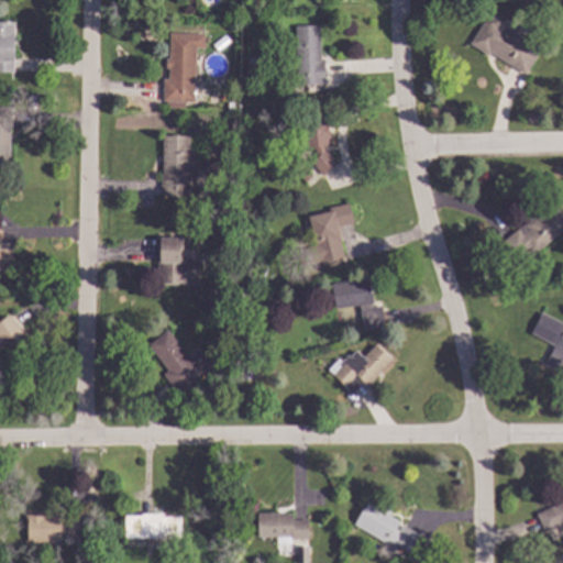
[(506,25),(505,26),(541,48),(525,75),(490,53),(488,56),(470,44),(488,14),(506,25)]
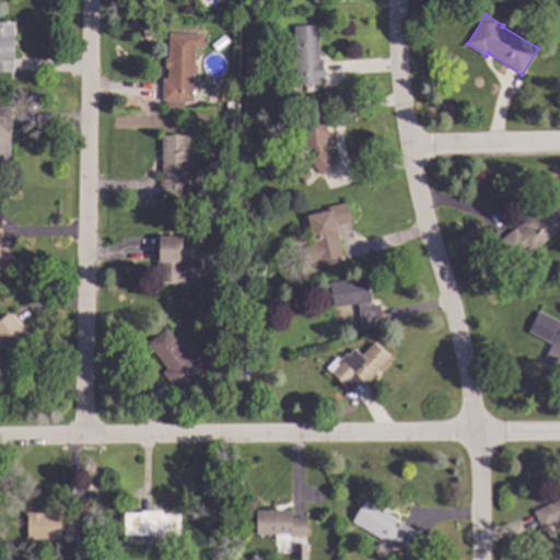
[(13,72),(0,72),(0,22),(14,23),(13,72)]
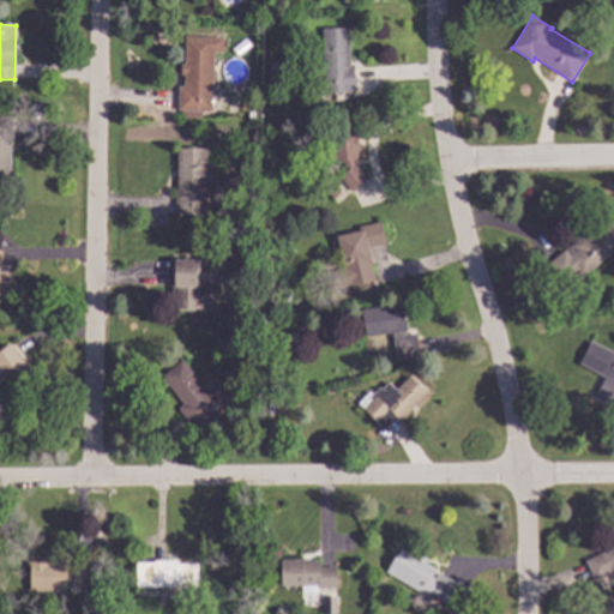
[(349,65),(353,65),(354,92),(324,94),(321,29),(348,28),(349,65)]
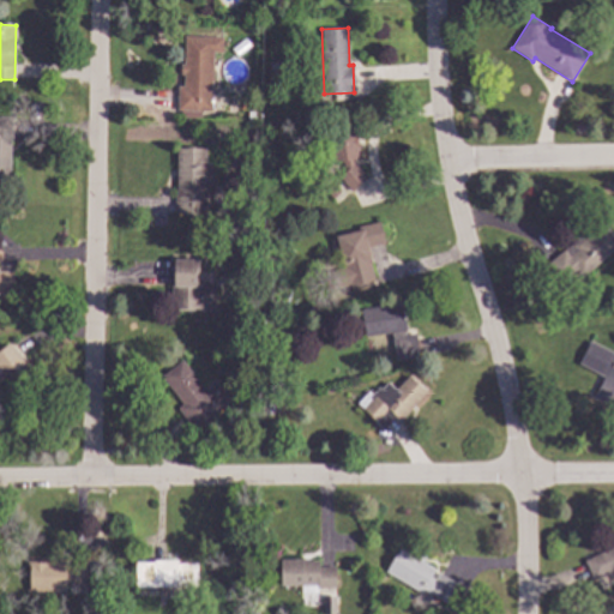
[(223,53),(214,53),(212,112),(178,110),(179,86),(184,86),(184,74),(181,74),(181,62),(185,62),(185,36),(223,37),(223,53)]
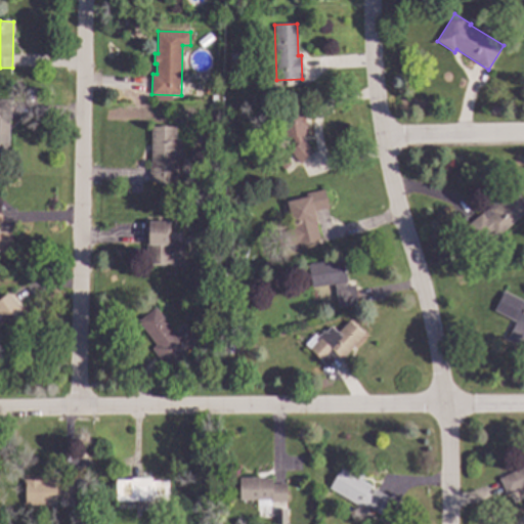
[(192,87),(187,92),(182,86),(187,82),(192,87)]
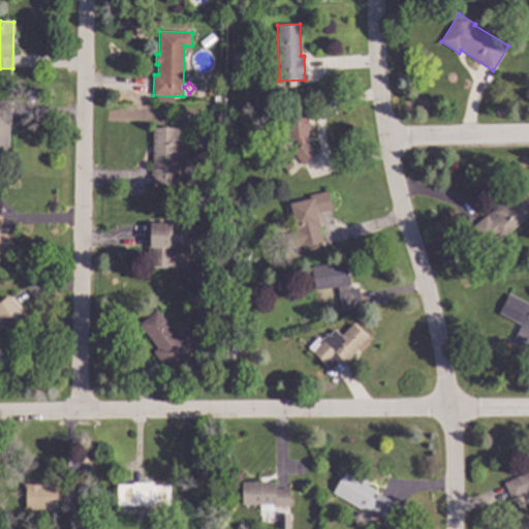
[(10,119),(9,119),(8,154),(0,154),(0,101),(10,101),(10,119)]
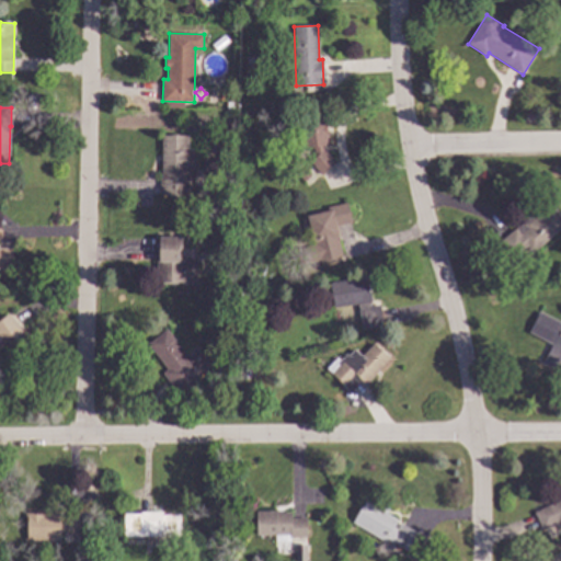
[(328,145),(323,146),(323,150),(324,149),(335,162),(321,175),(310,162),(315,157),(313,148),(305,149),(300,118),(324,115),(328,145)]
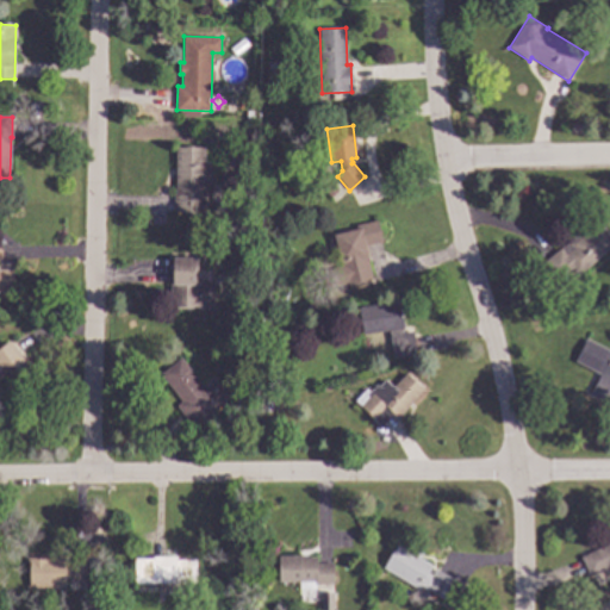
[(205,166),(211,166),(211,184),(205,184),(205,213),(175,213),(175,148),(205,148),(205,166)]
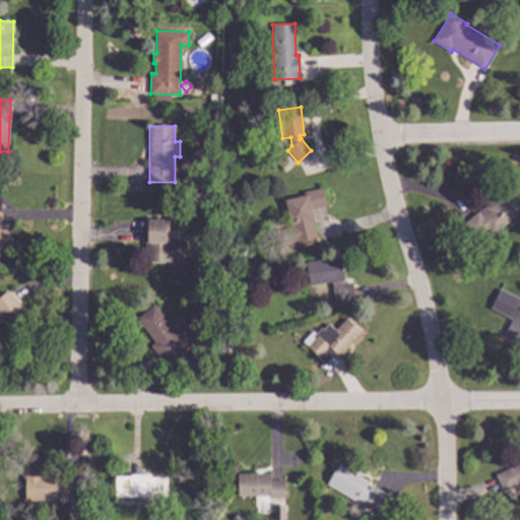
[(288,164),(282,169),(275,161),(281,155),(288,164)]
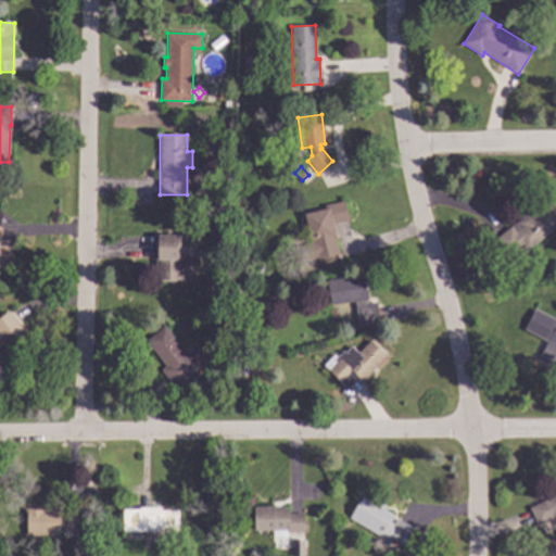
[(349,220),(331,225),(339,254),(316,260),(316,257),(297,263),(293,248),(313,242),(312,241),(311,241),(304,215),(326,210),(325,206),(343,201),(349,220)]
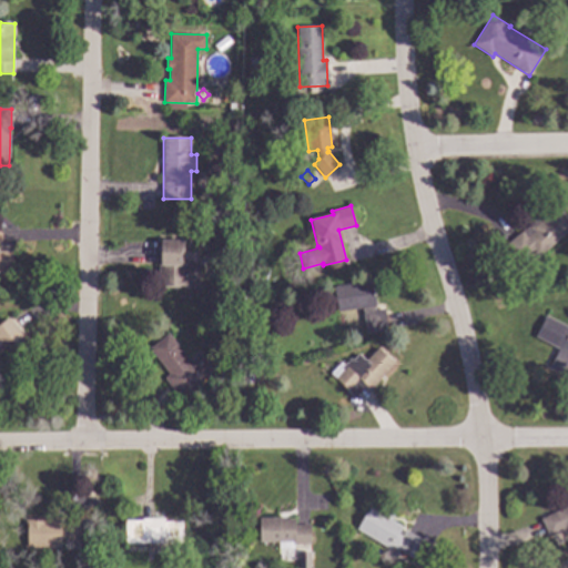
[(567,217),(567,231),(538,256),(534,250),(519,262),(506,245),(537,219),(540,222),(558,206),(567,217)]
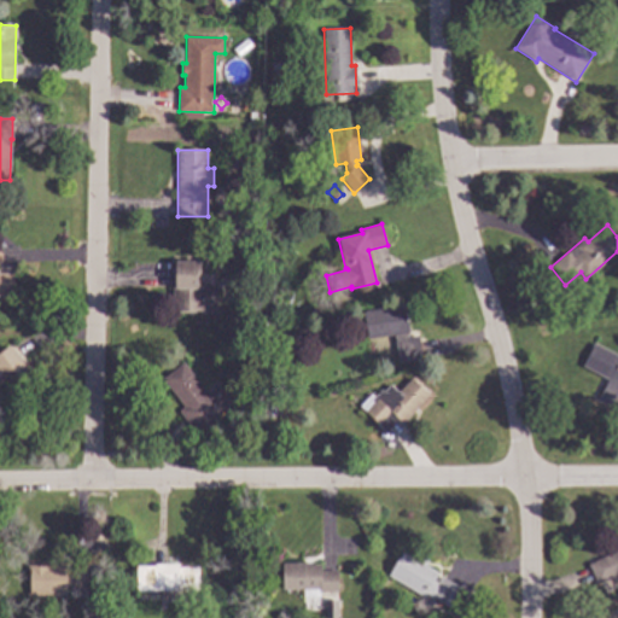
[(252,244),(252,255),(239,254),(240,243),(252,244)]
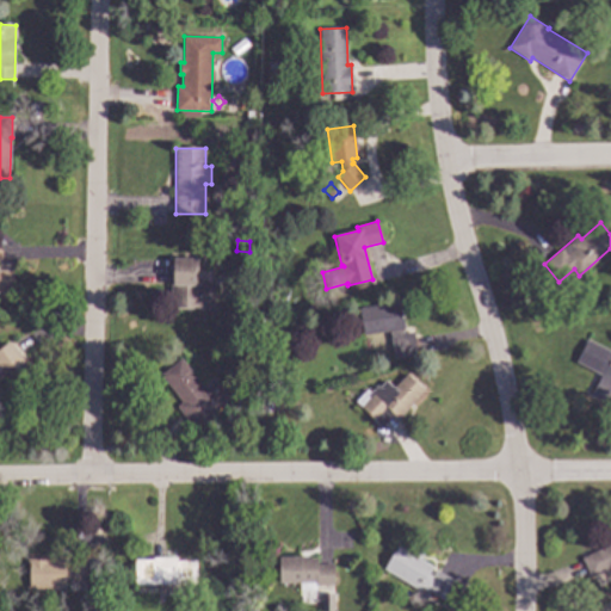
[(196,282),(215,282),(214,309),(173,309),(174,258),(197,258),(196,282)]
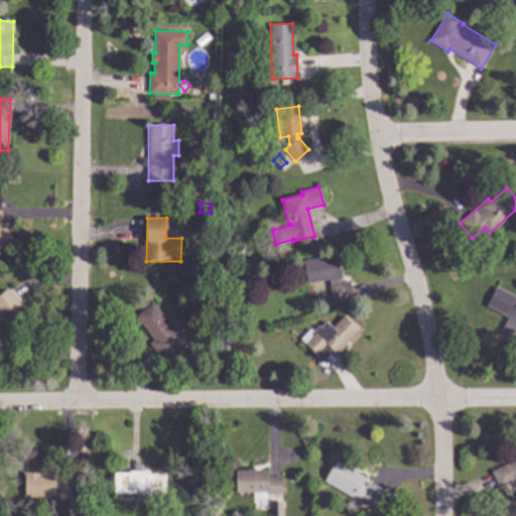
[(0,229),(11,229),(11,247),(0,247),(0,229)]
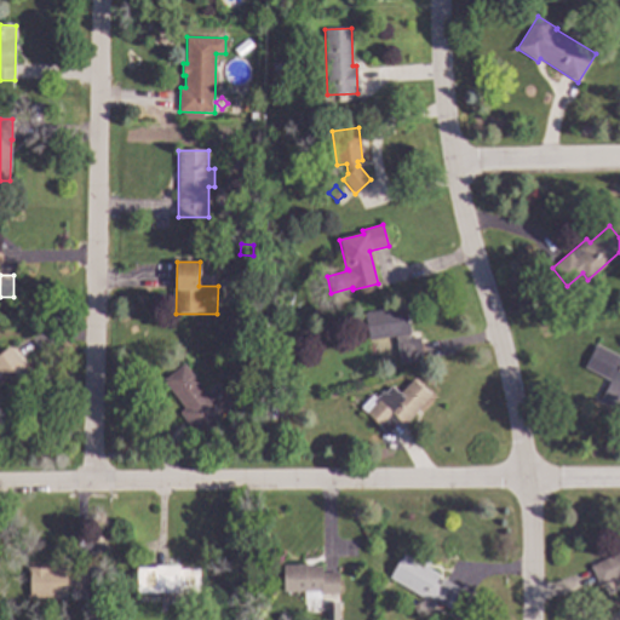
[(411,332),(419,331),(424,360),(400,363),(396,337),(369,340),(365,313),(407,306),(411,332)]
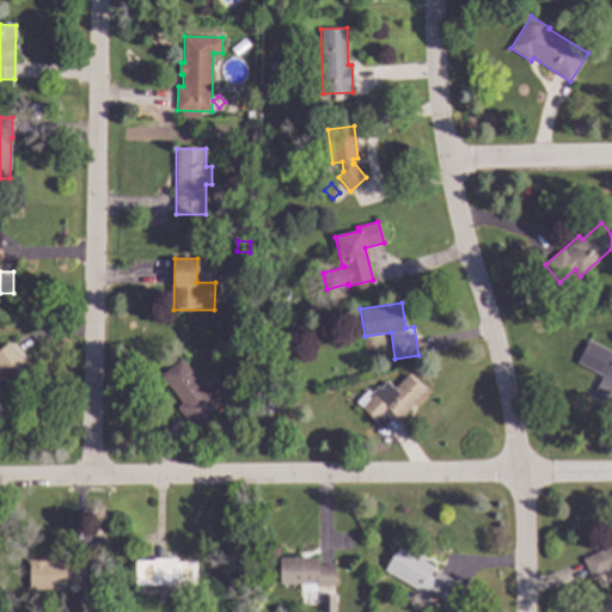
[(291,344),(281,346),(280,334),(291,332),(291,344)]
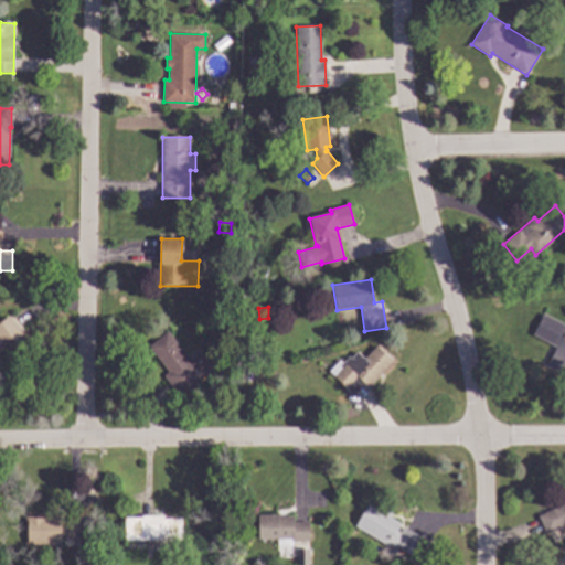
[(564,326),(564,374),(547,365),(556,348),(532,336),(543,315),(564,326)]
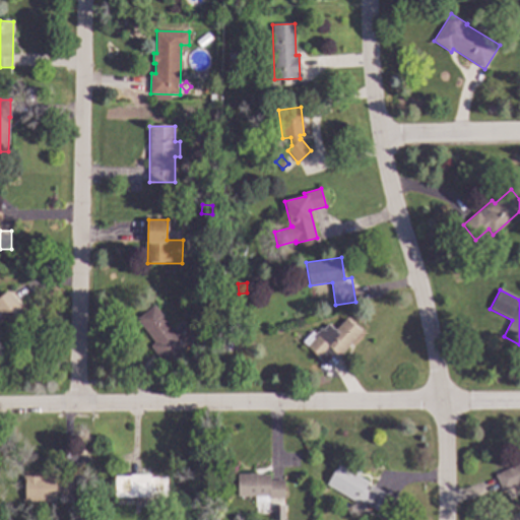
[(22,311),(7,323),(6,321),(0,325),(0,296),(7,290),(22,311)]
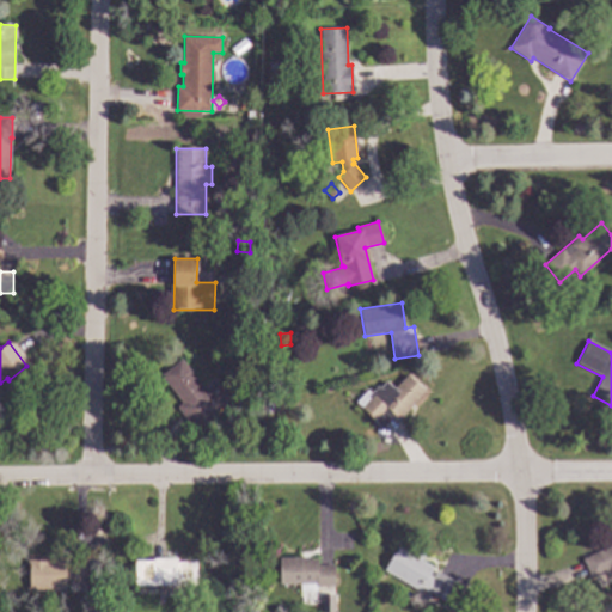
[(209,395),(222,384),(233,397),(194,428),(178,408),(183,404),(161,375),(182,360),(209,395)]
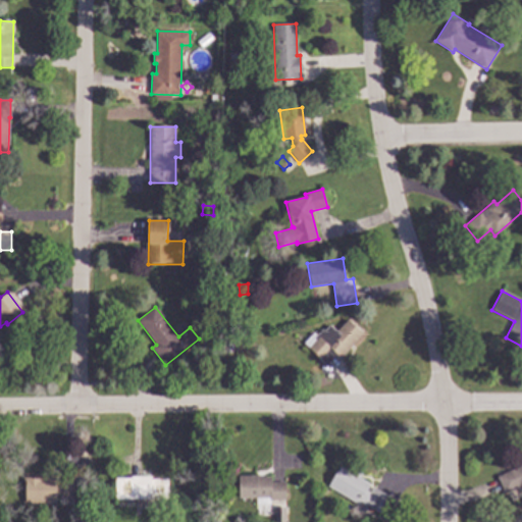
[(363,333),(341,358),(336,354),(326,366),(319,360),(320,359),(304,344),(314,332),(317,335),(322,329),(324,331),(329,325),(336,332),(348,320),(363,333)]
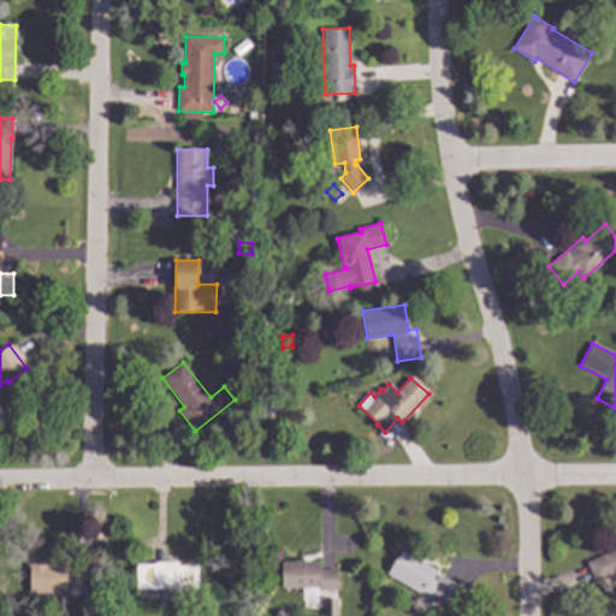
[(615,576),(612,579),(611,575),(596,582),(587,562),(615,548),(615,576)]
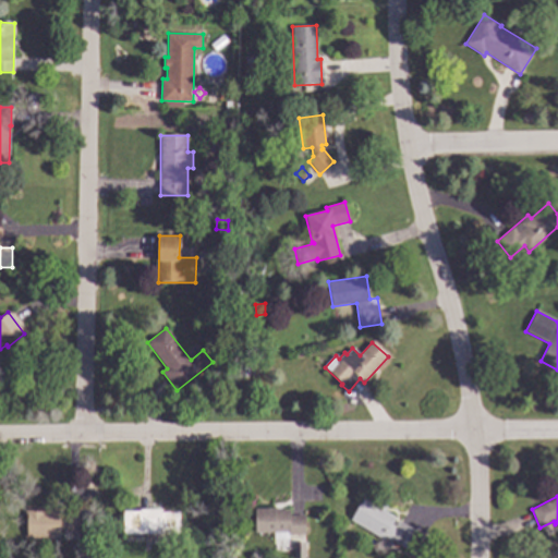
[(424,535),(414,553),(385,535),(383,540),(350,520),(363,498),(424,535)]
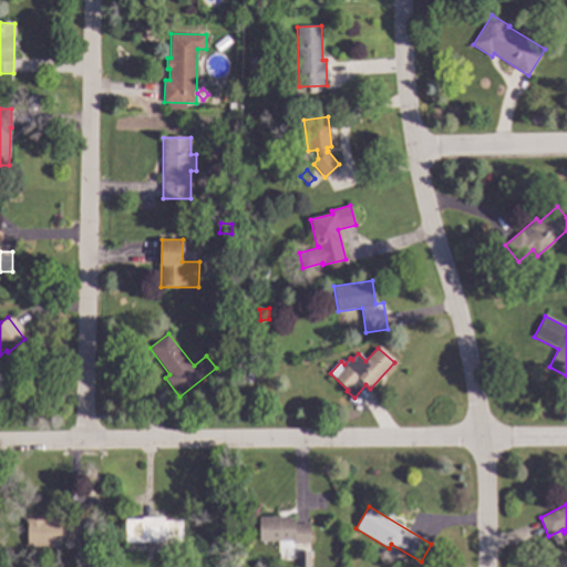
[(164,521),(182,521),(183,542),(167,542),(167,545),(161,553),(152,553),(152,542),(143,542),(143,549),(126,549),(126,519),(143,519),(143,518),(164,517),(164,521)]
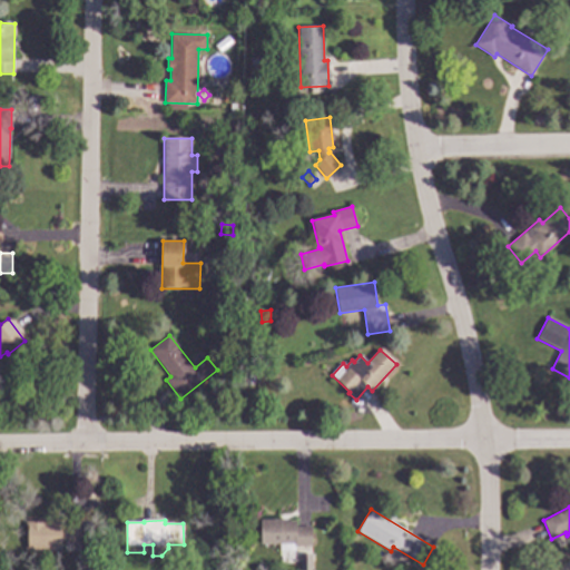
[(296,521),(296,527),(312,527),(312,547),(295,546),(295,551),(279,551),(279,543),(259,543),(261,520),(296,521)]
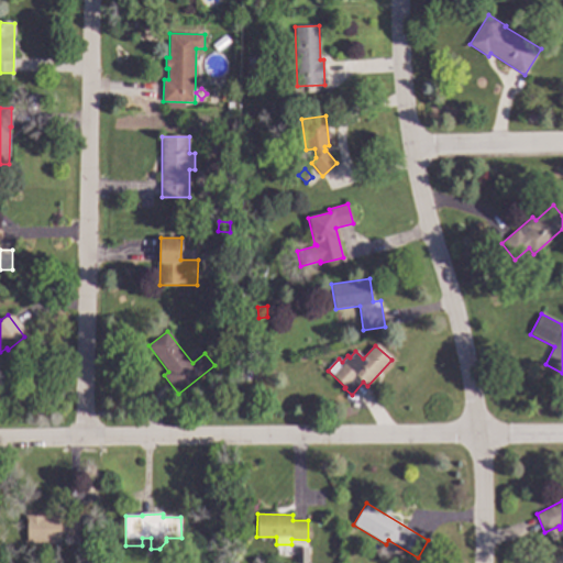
[(61,521),(68,521),(68,517),(78,517),(78,538),(67,538),(67,533),(59,533),(59,542),(28,542),(29,516),(61,516),(61,521)]
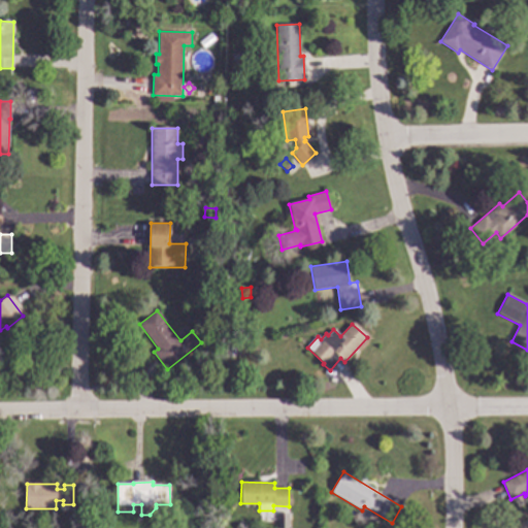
[(288,512),(288,520),(273,519),(273,510),(288,512)]
